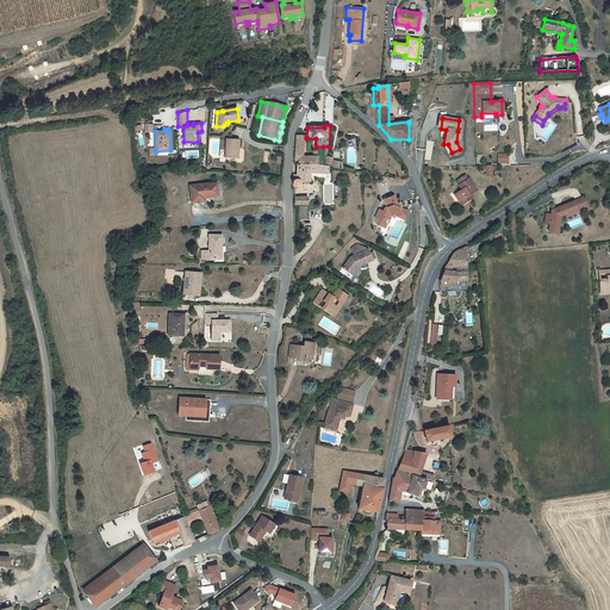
[(297,165),(317,165),(317,156),(313,156),(303,156),(303,145),(303,136),(297,136),(294,161),(297,161),(297,165)]
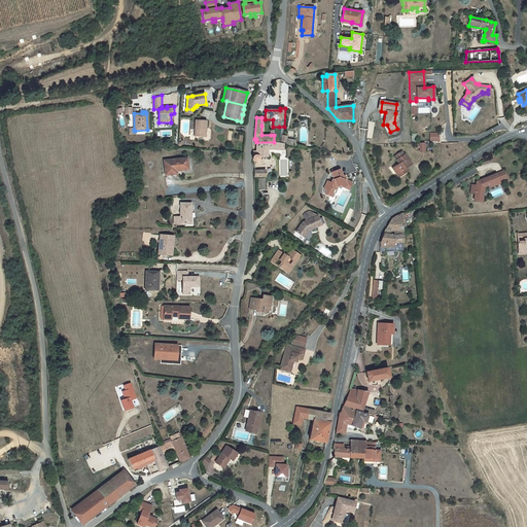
[(196,120),(195,136),(204,137),(204,130),(206,131),(206,121),(196,120)]
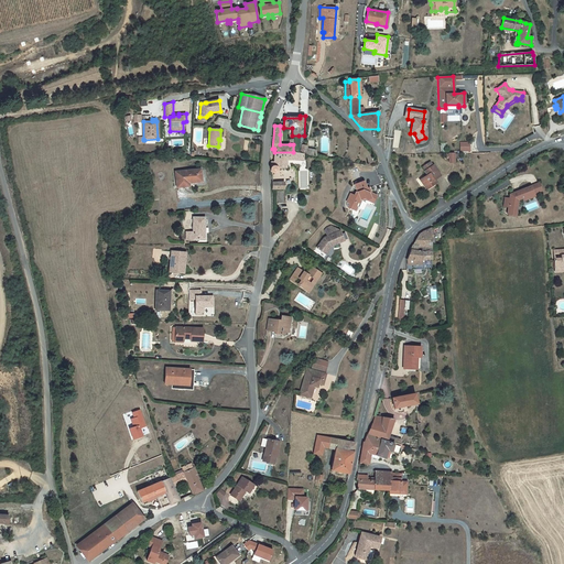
[(289,140),(290,144),(293,144),(293,152),(293,153),(297,153),(299,136),(292,136),(292,139),(289,140)]
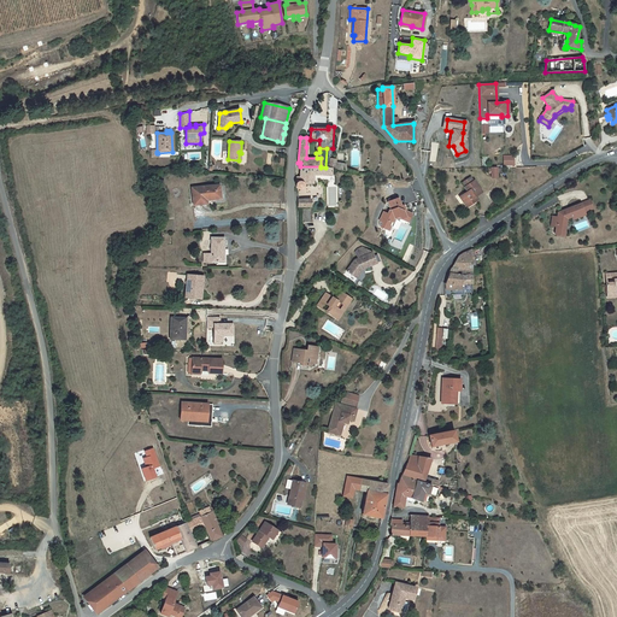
[(504,165),(515,164),(515,154),(503,156),(504,165)]
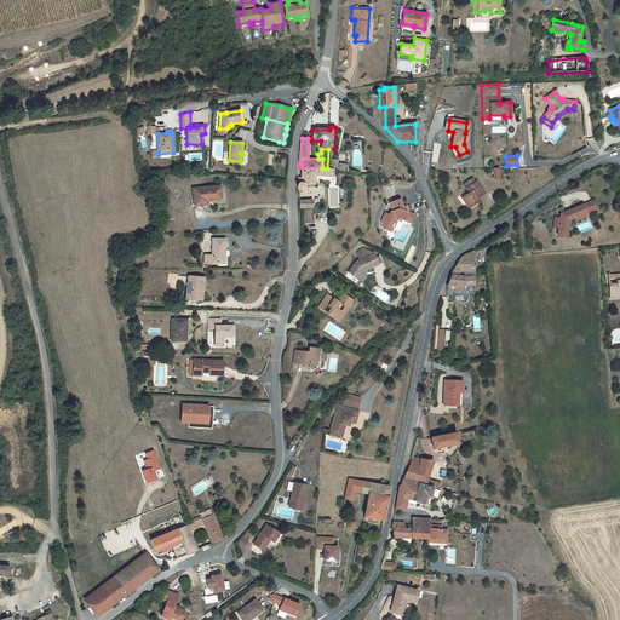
[(298,188),(299,189),(299,190),(302,190),(302,189),(303,188),(304,188),(304,185),(314,185),(314,176),(333,177),(334,177),(334,176),(337,176),(337,171),(336,171),(329,170),(327,168),(322,168),(322,167),(302,167),(300,179),(298,178),(298,184),(297,185),(297,188),(298,188)]
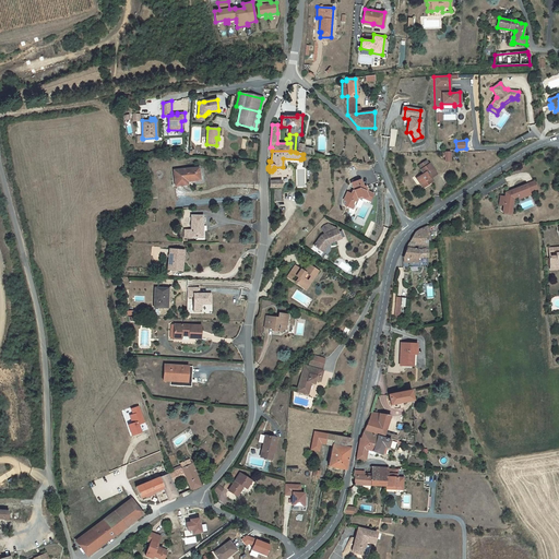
[(417,178),(421,187),(431,180),(430,179),(437,175),(429,164),(426,161),(419,165),(421,169),(420,169),(424,174),(417,178)]
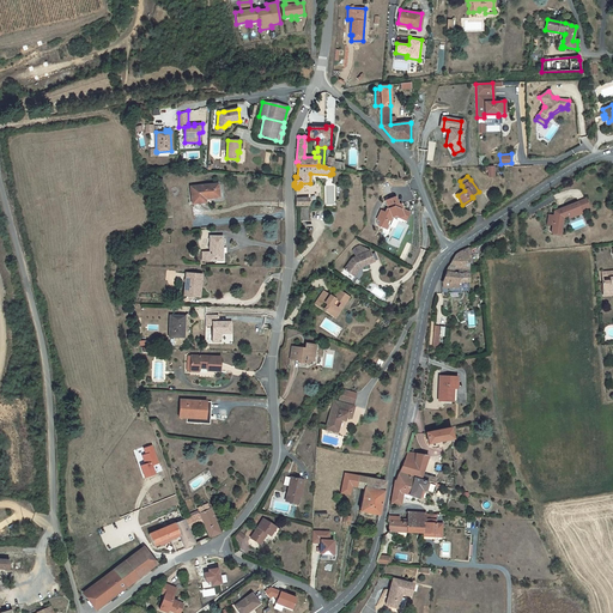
[(190,187),(192,204),(201,202),(200,200),(205,199),(219,198),(218,184),(190,187)]
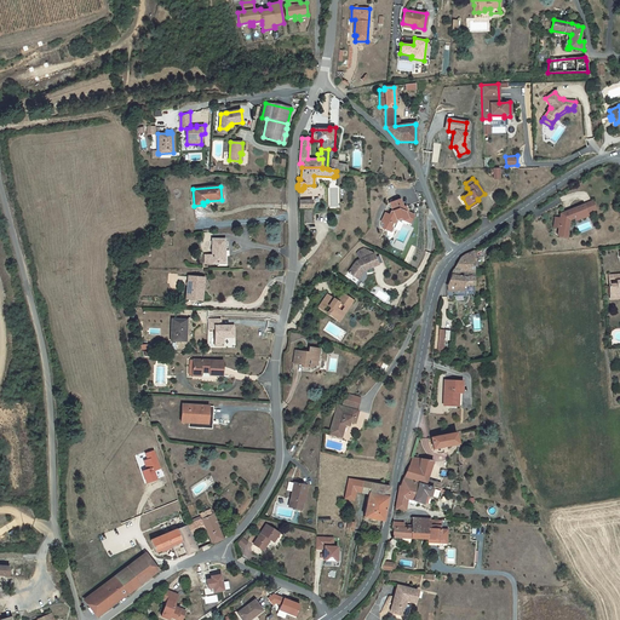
[(384,224),(382,228),(390,233),(391,229),(390,227),(392,223),(394,224),(396,219),(396,216),(401,218),(401,220),(407,219),(411,220),(413,216),(407,213),(405,207),(402,207),(400,200),(390,204),(392,211),(390,212),(389,216),(385,213),(380,222),(384,224)]
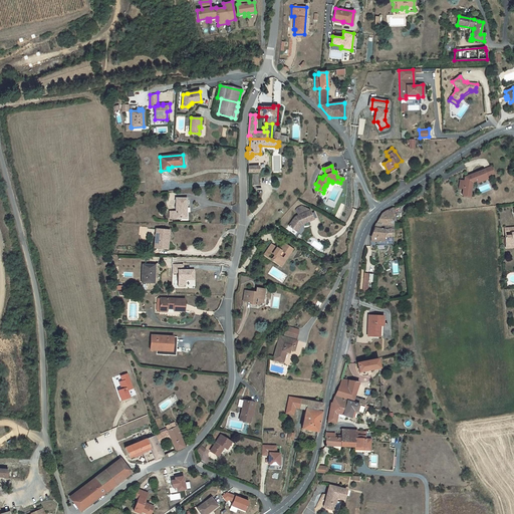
[(491,167),(484,170),(486,177),(494,174),(491,167)]
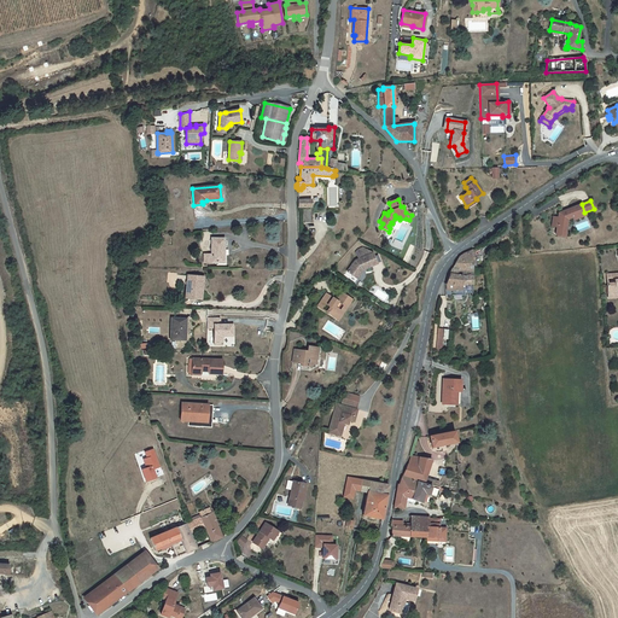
[(557,227),(555,233),(566,228),(567,220),(572,217),(584,213),(582,204),(559,213),(558,217),(553,217),(552,227),(557,227)]
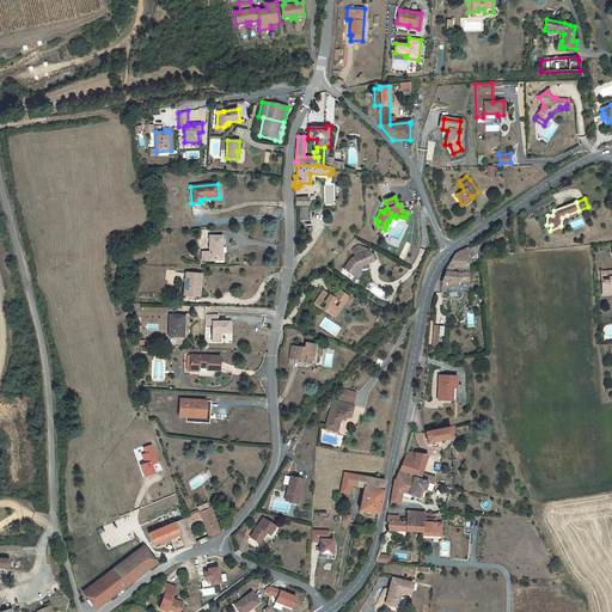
[(308,207),(299,207),(299,221),(310,220),(308,207)]
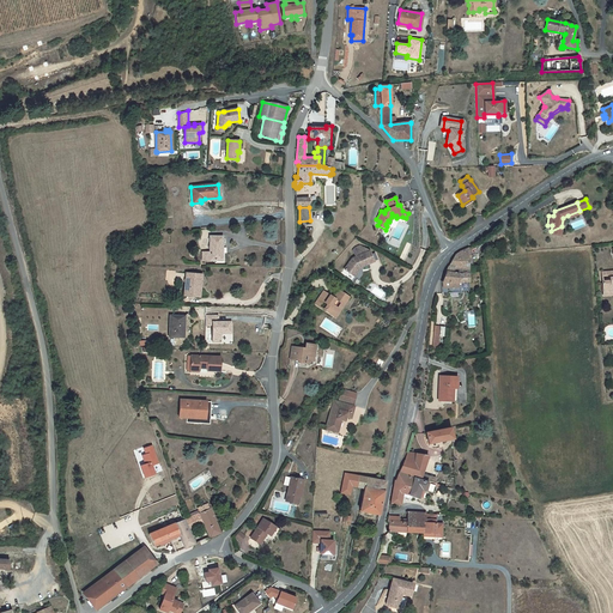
[(202,253),(202,261),(211,261),(211,260),(220,260),(222,248),(223,237),(210,237),(210,253),(202,253)]
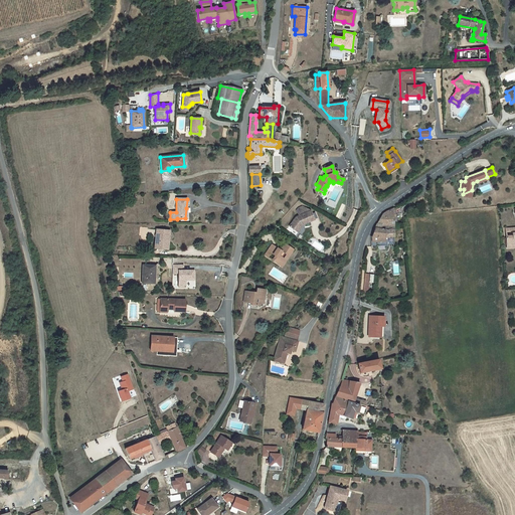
[(382,214),(375,226),(393,226),(393,222),(393,215),(396,214),(401,214),(401,205),(400,206),(385,212),(385,213),(382,214)]
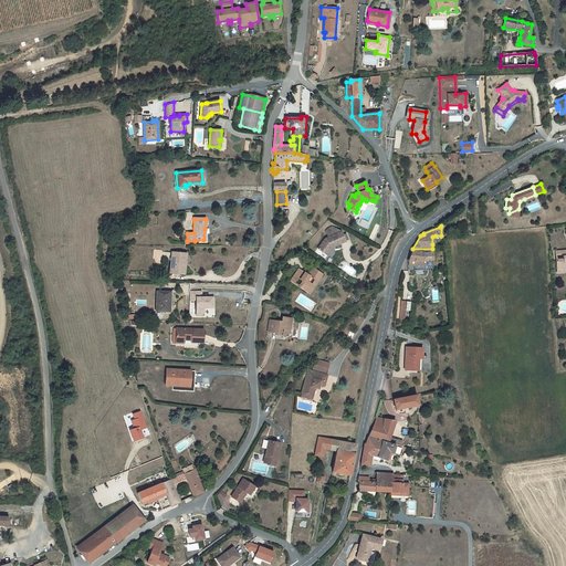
[(317,249),(323,253),(325,250),(327,251),(328,250),(331,247),(344,241),(339,232),(338,231),(331,227),(327,229),(325,231),(327,238),(324,239),(317,249)]
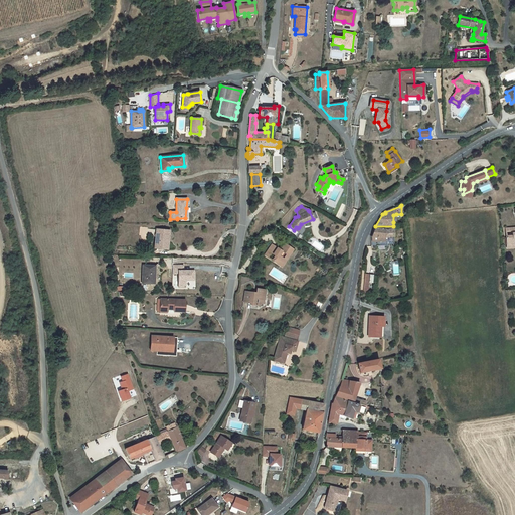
[(375,226),(371,236),(371,237),(371,238),(372,246),(387,246),(387,238),(394,238),(393,226),(375,226)]
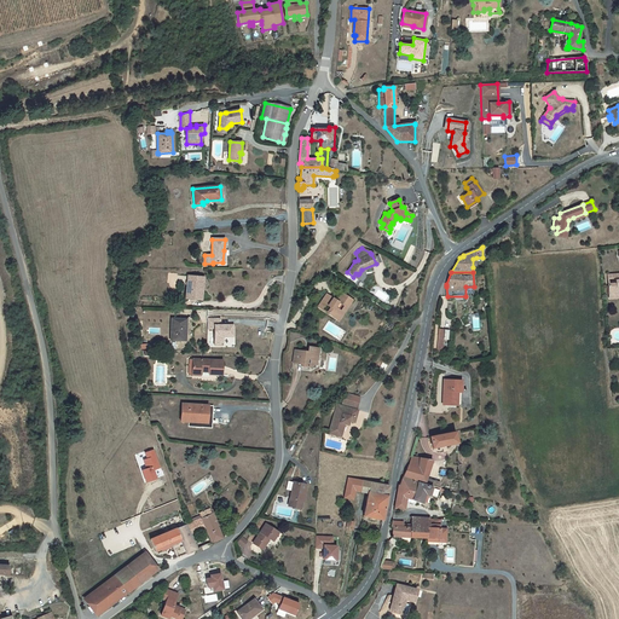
[(608,284),(609,296),(618,294),(618,273),(607,275),(608,279),(615,278),(615,283),(608,284)]
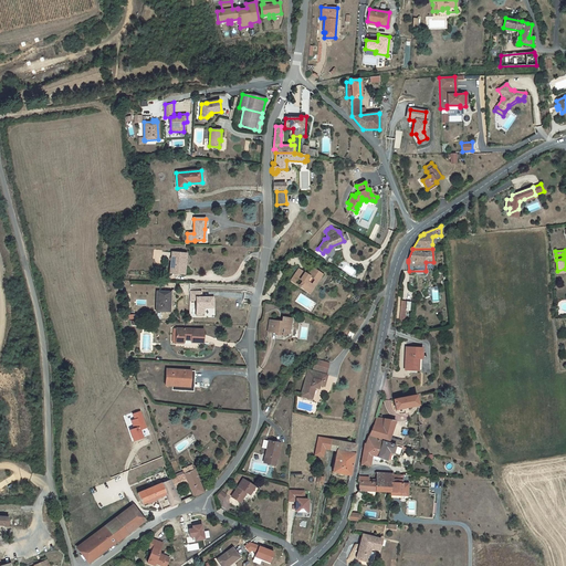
[(169,273),(181,274),(182,265),(186,265),(187,254),(171,253),(169,273)]
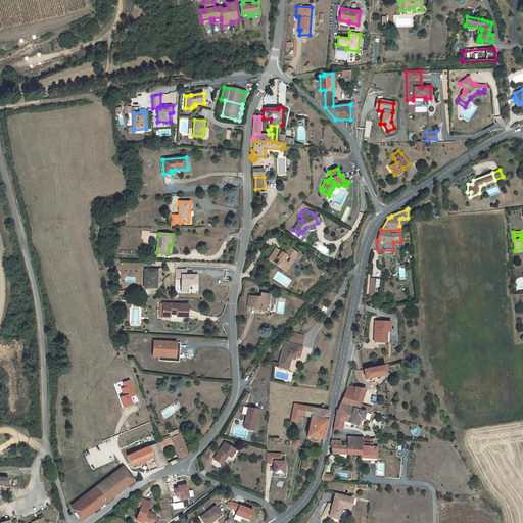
[(293,260),(297,254),(289,248),(284,254),(276,249),(269,259),(272,262),(275,257),(279,259),(276,265),(284,270),(288,263),(286,262),(289,257),(293,260)]
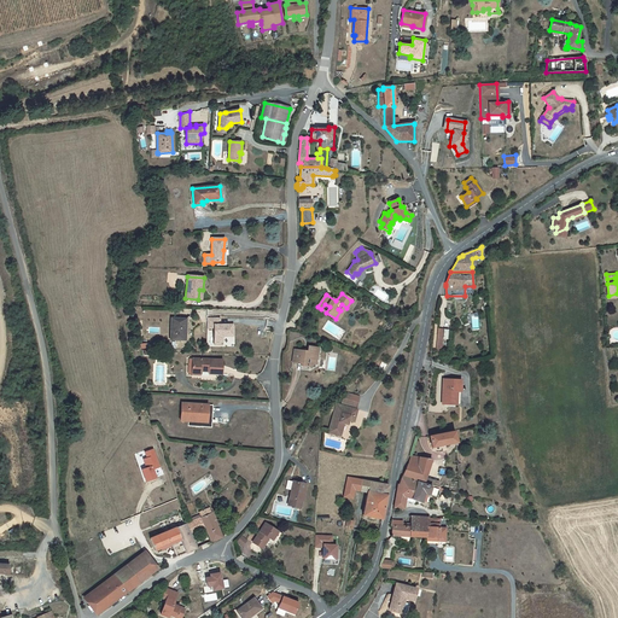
[(340,310),(336,319),(338,320),(347,308),(342,304),(338,309),(340,310)]
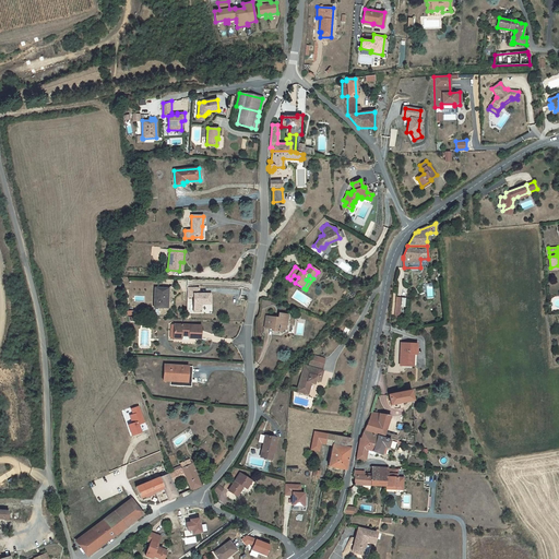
[(154,308),(168,308),(168,288),(154,287),(154,308)]
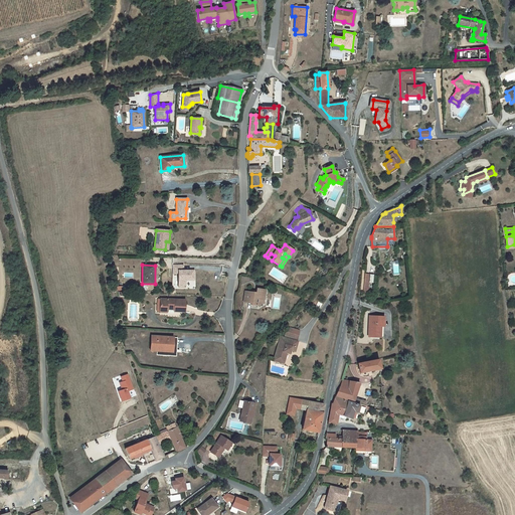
[(185,282),(186,281),(194,281),(194,275),(191,275),(191,271),(183,271),(183,266),(173,266),(172,274),(178,274),(179,288),(185,288),(185,282)]
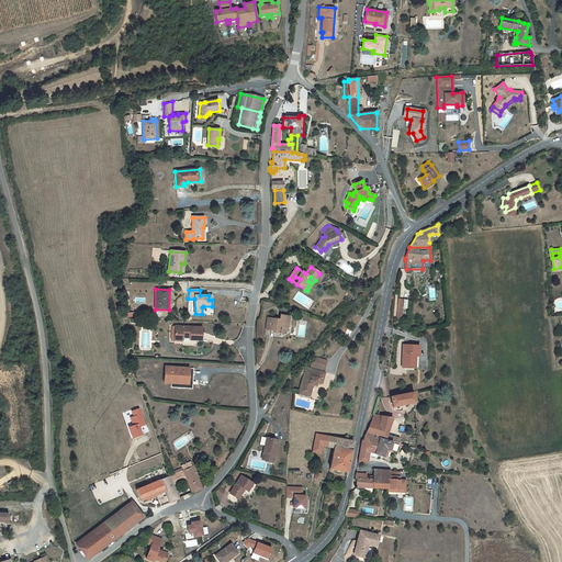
[(279,319),(276,319),(267,318),(266,329),(274,330),(273,333),(281,334),(285,332),(285,326),(288,326),(288,325),(290,316),(280,315),(280,318),(279,319)]
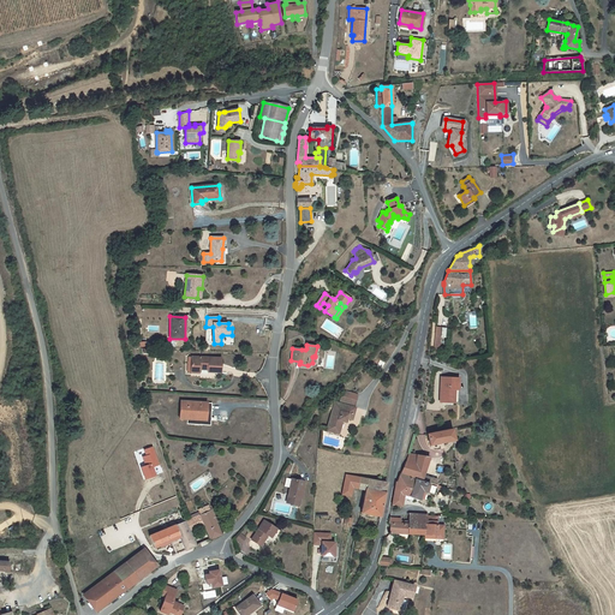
[(220,372),(221,359),(192,357),(192,358),(191,372),(198,374),(198,370),(208,370),(208,372),(220,372)]
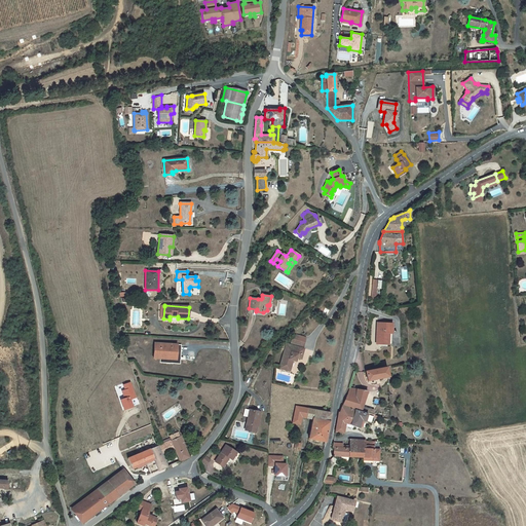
[(377,323),(376,331),(378,331),(377,334),(376,334),(376,340),(388,341),(388,334),(391,334),(392,324),(377,323)]
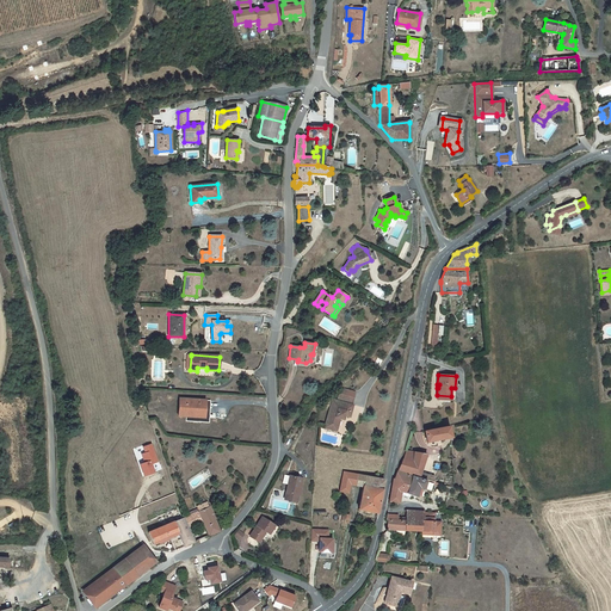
[(333,400),(325,427),(337,431),(340,418),(344,419),(345,415),(350,417),(353,405),(340,402),(340,400),(352,402),(355,393),(340,389),(338,399),(339,399),(338,401),(333,400)]
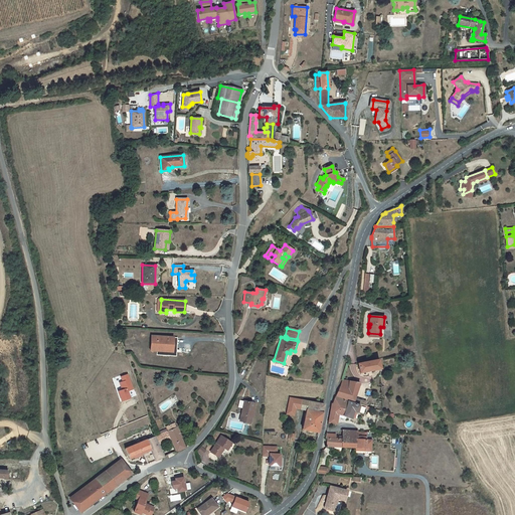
[(156,355),(176,356),(177,338),(151,336),(150,350),(157,351),(156,355)]
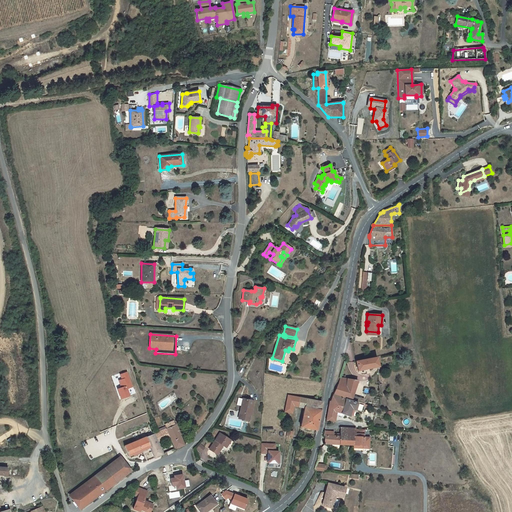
[(357,371),(378,366),(377,361),(376,359),(376,357),(355,362),(357,371)]
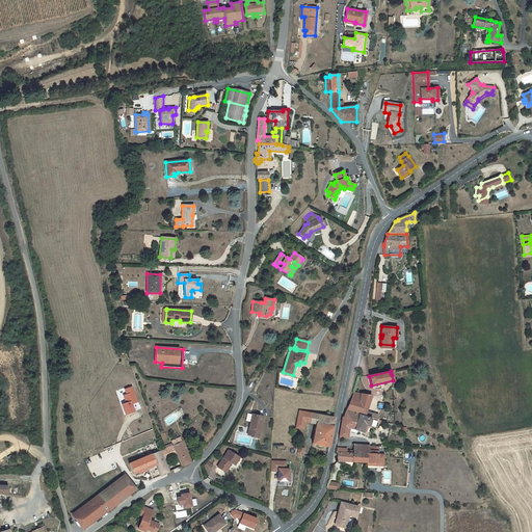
[(122,404),(125,415),(134,411),(131,404),(136,402),(131,387),(125,389),(126,394),(123,395),(126,402),(122,404)]
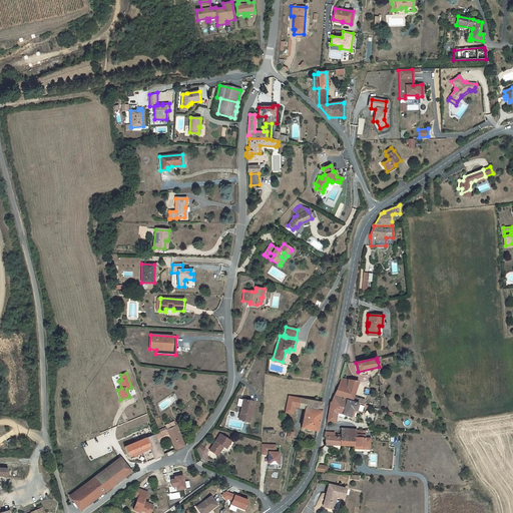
[(334,395),(352,401),(353,397),(358,382),(358,381),(341,378),(338,386),(334,395)]
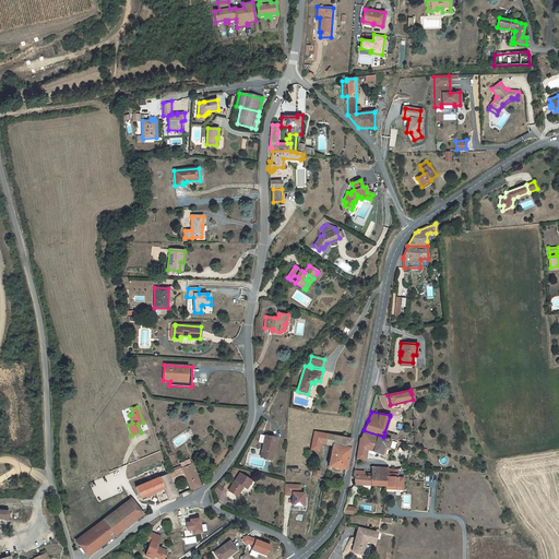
[(371,454),(377,436),(364,431),(361,437),(360,437),(357,454),(356,460),(365,461),(366,452),(371,454)]
